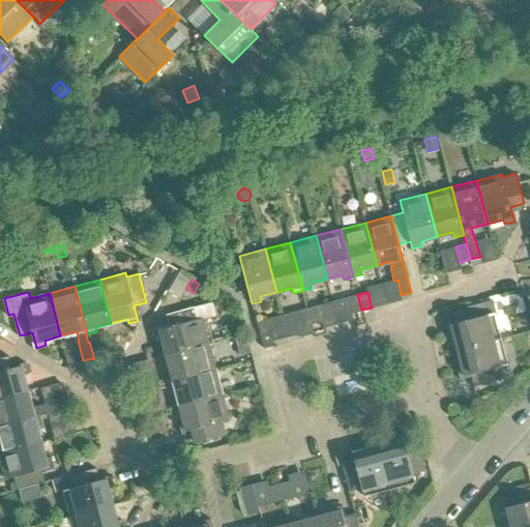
[(361,310),(357,294),(348,297),(352,313),(361,310)]
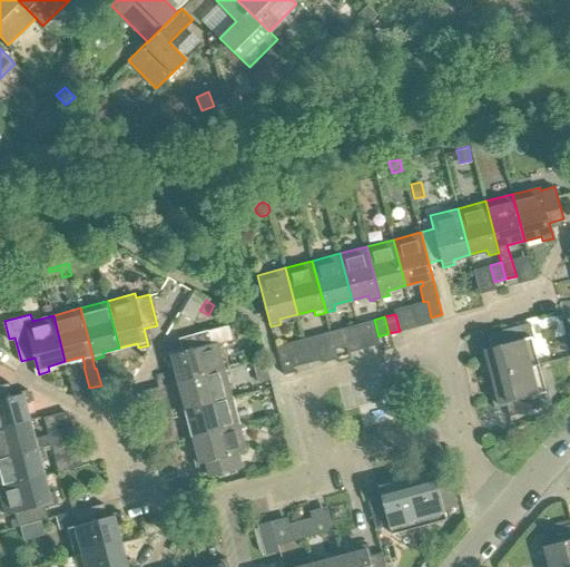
[(487,359),(492,377),(538,364),(530,336),(533,335),(530,322),(488,333),(492,346),(479,350),(482,360),(487,359)]
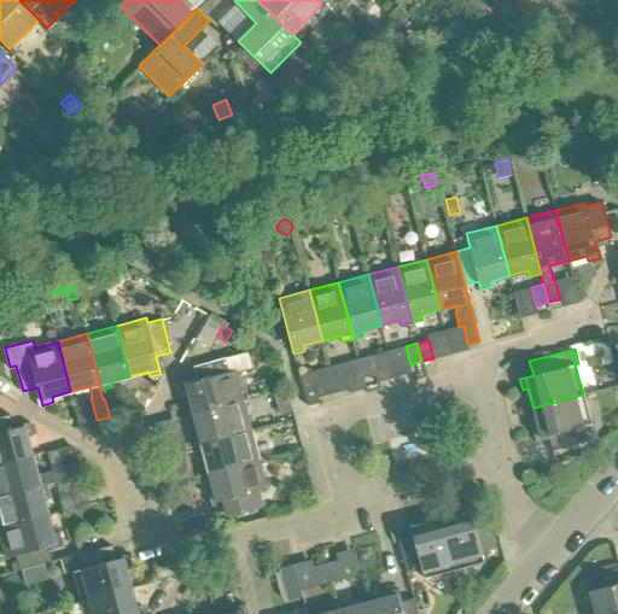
[(188,395),(193,413),(244,401),(235,369),(252,366),(248,351),(194,364),(198,379),(180,384),(182,396),(188,395)]
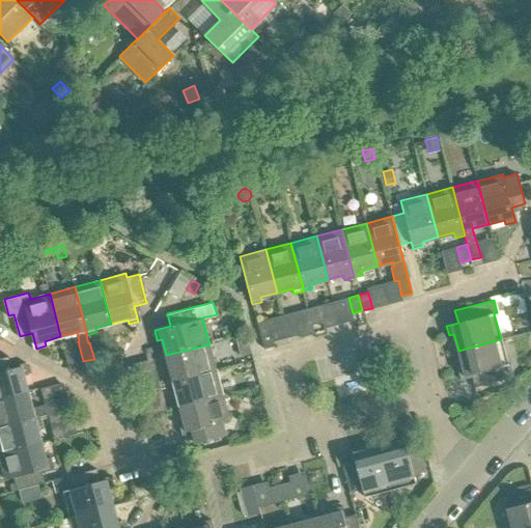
[(318,305),(308,308),(312,324),(323,322),(318,305)]
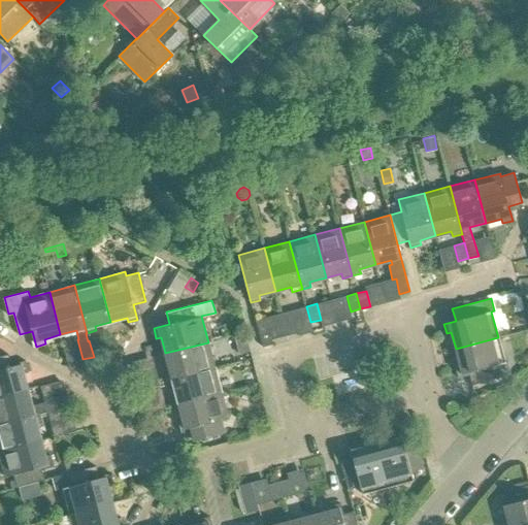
[(310,322),(306,306),(292,309),(298,335),(312,331),(310,322)]
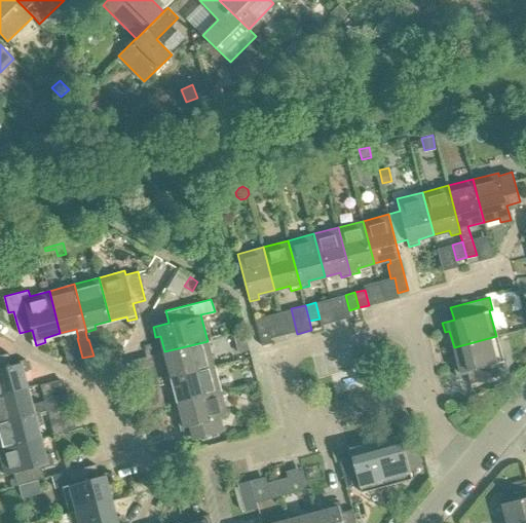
[(255,319),(262,345),(272,342),(265,315),(255,319)]
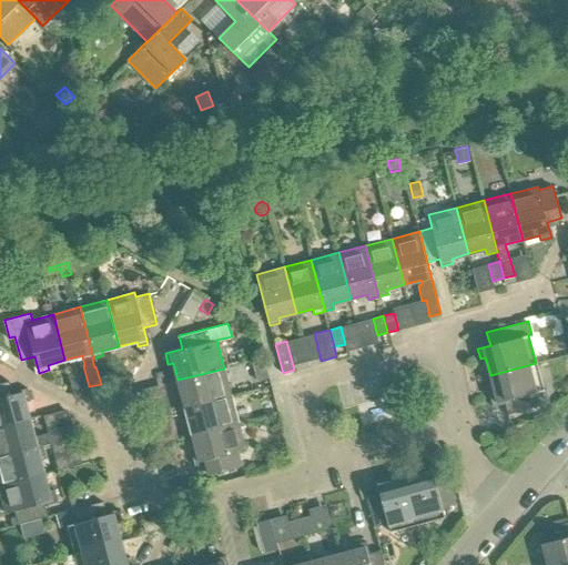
[(536,363),(490,375),(495,392),(489,393),(492,403),(505,400),(508,414),(549,403),(546,389),(544,390),(536,363)]
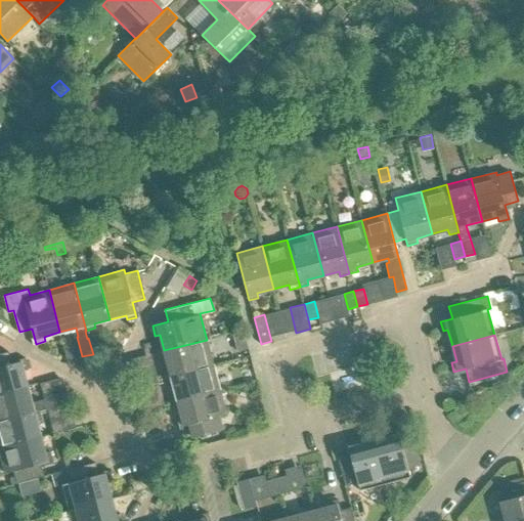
[(98,336),(88,338),(93,354),(102,351),(98,336)]
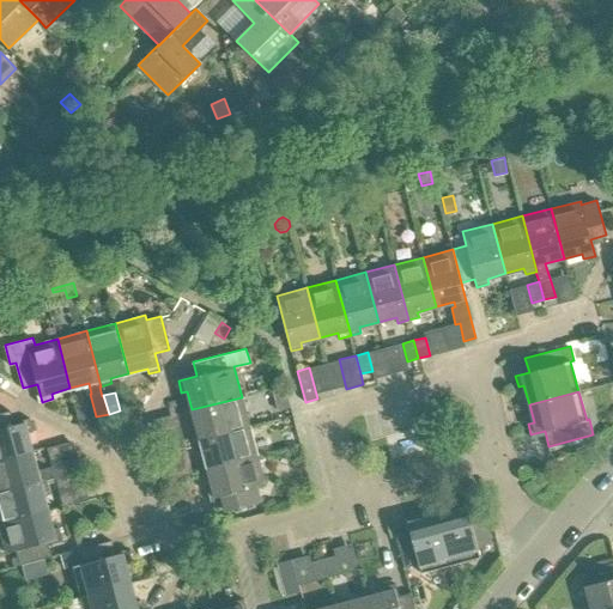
[(192,430),(194,440),(249,426),(242,397),(192,409),(196,427),(192,430)]
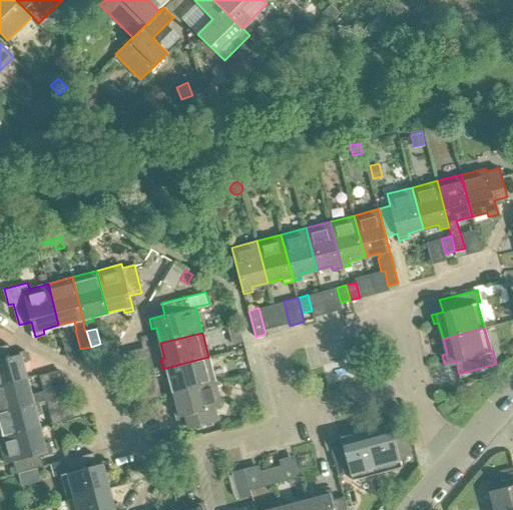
[(0,385),(27,379),(23,363),(28,361),(25,352),(12,356),(8,344),(0,345),(0,385)]
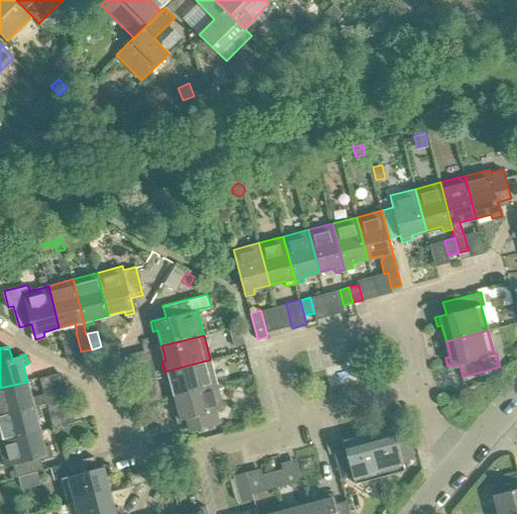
[(171,379),(175,395),(217,384),(210,360),(164,372),(166,380),(171,379)]
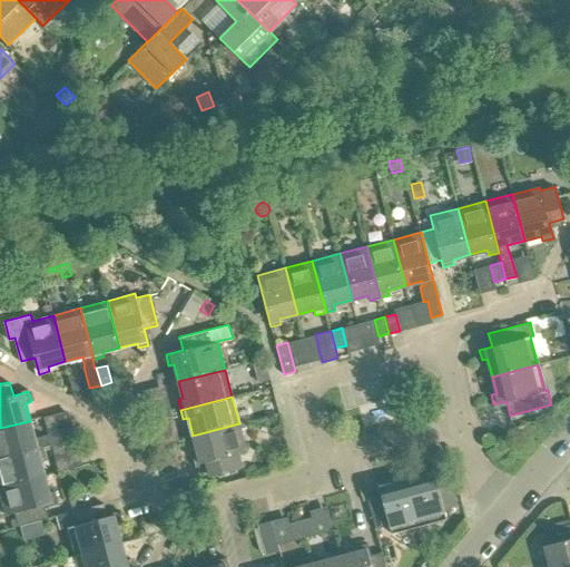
[(151,406),(155,417),(172,412),(169,401),(151,406)]
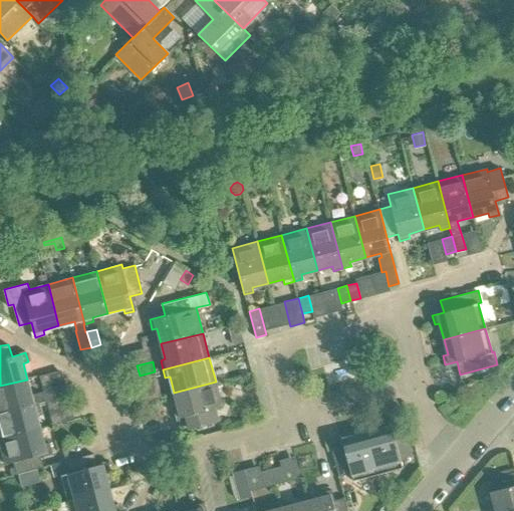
[(155,371),(140,375),(142,385),(158,380),(155,371)]
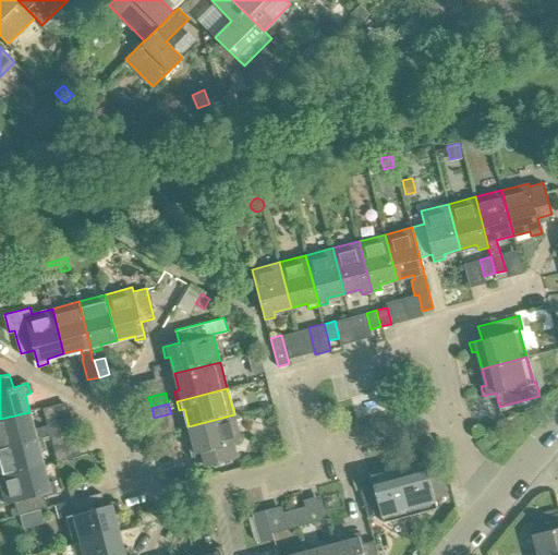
[(0,419),(0,448),(43,437),(43,436),(50,435),(68,431),(64,419),(47,423),(48,424),(34,427),(29,412),(0,419)]
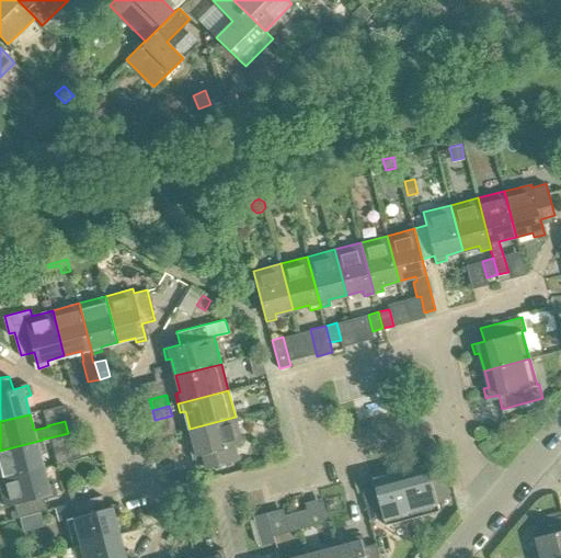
[(236,417),(190,429),(194,445),(190,446),(192,457),(204,454),(207,467),(238,459),(233,446),(242,443),(236,417)]
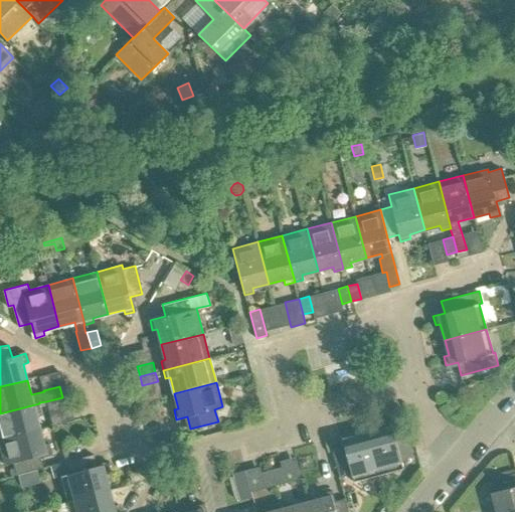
[(62,397),(46,401),(49,410),(64,406),(62,397)]
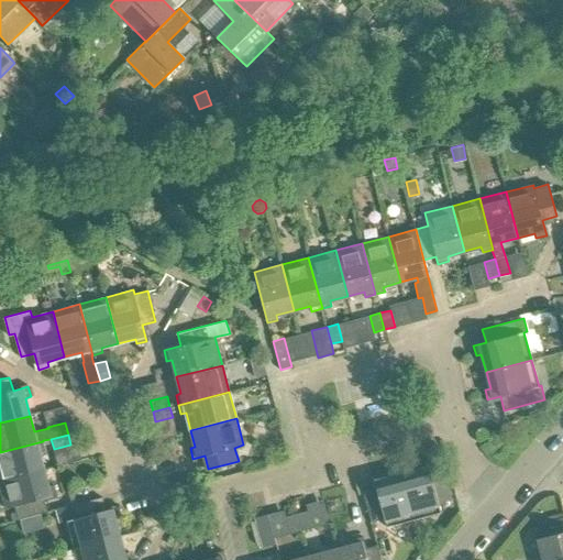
[(0,452),(0,480),(44,469),(40,451),(45,450),(43,441),(0,452)]
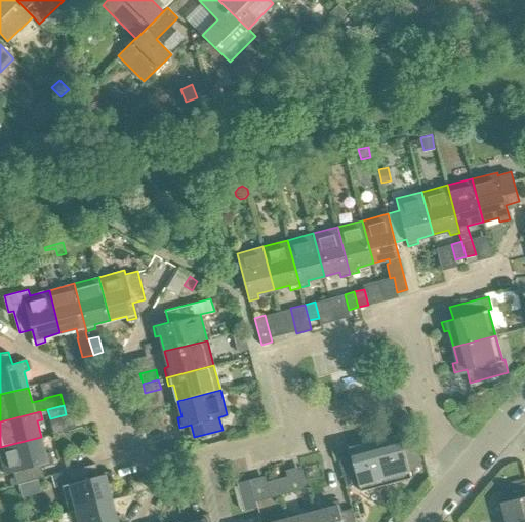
[(390,437),(374,441),(386,483),(411,477),(409,469),(421,466),(414,437),(402,441),(399,430),(389,432),(390,437)]
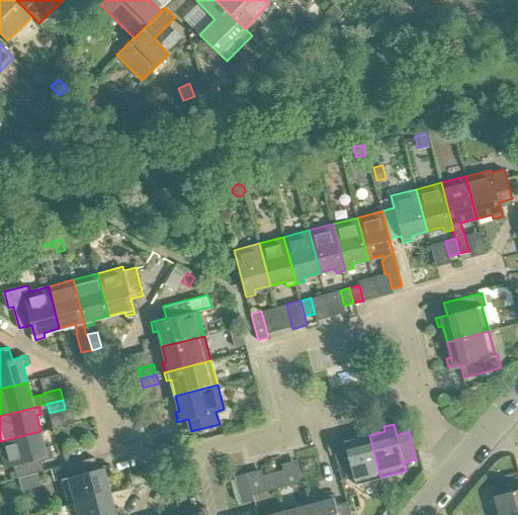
[(40,431),(0,441),(0,446),(5,466),(13,464),(16,477),(45,469),(40,457),(53,454),(50,445),(45,446),(40,431)]
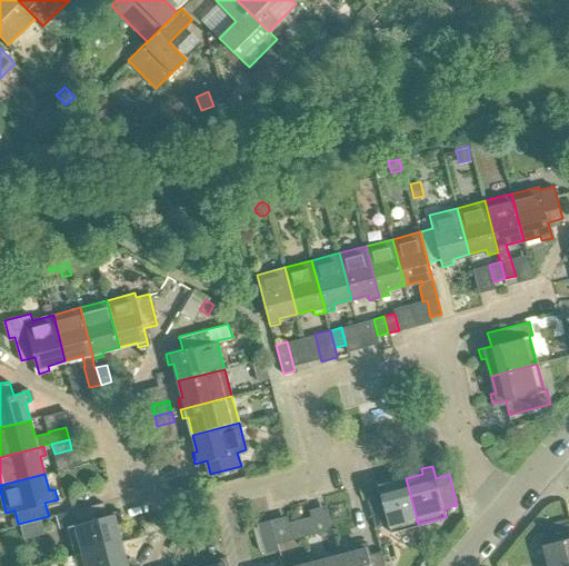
[(418,524),(406,478),(389,483),(388,477),(377,480),(380,493),(367,496),(375,527),(388,523),(390,532),(418,524)]
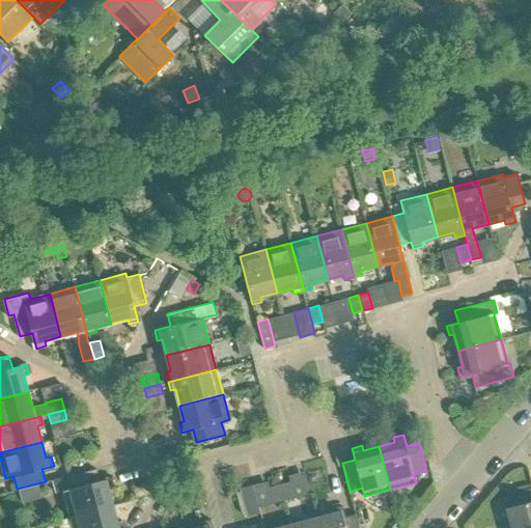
[(63,490),(71,517),(113,505),(109,489),(114,488),(111,477),(100,480),(96,468),(68,475),(72,488),(63,490)]
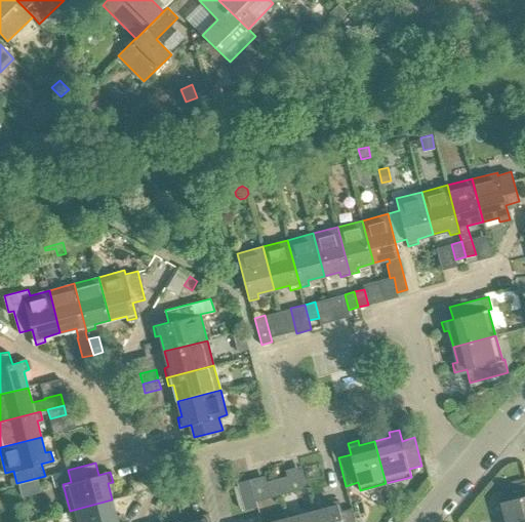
[(287,476),(277,478),(281,494),(291,491),(287,476)]
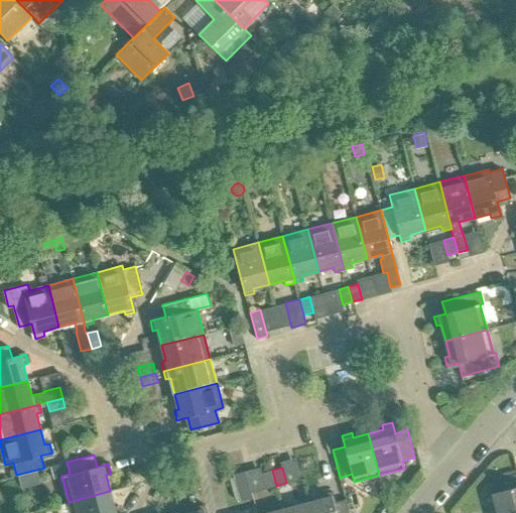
[(276,486),(272,470),(262,473),(266,488),(276,486)]
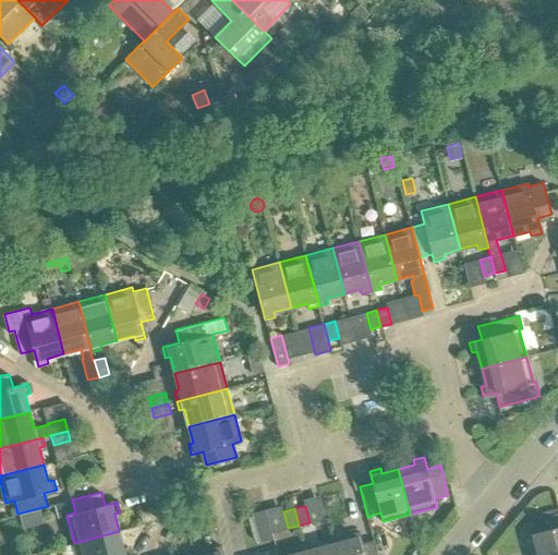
[(532,533),(537,554),(545,554),(557,552),(557,513),(533,519),(536,532),(532,533)]
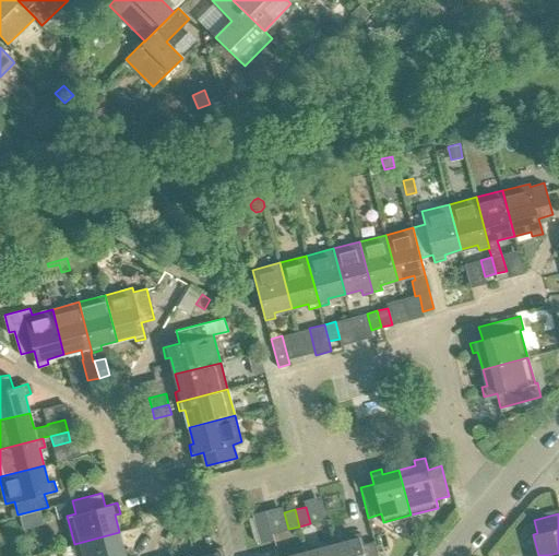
[(119,532),(74,544),(76,555),(131,555),(129,547),(123,548),(119,532)]
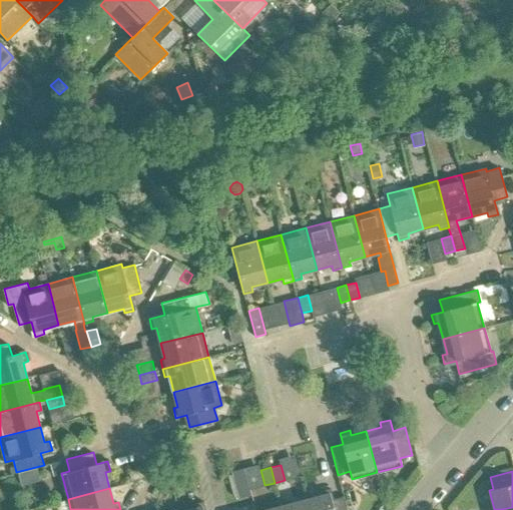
[(321,495),(305,500),(308,509),(355,509),(354,506),(347,508),(344,496),(332,499),(329,488),(320,491),(321,495)]
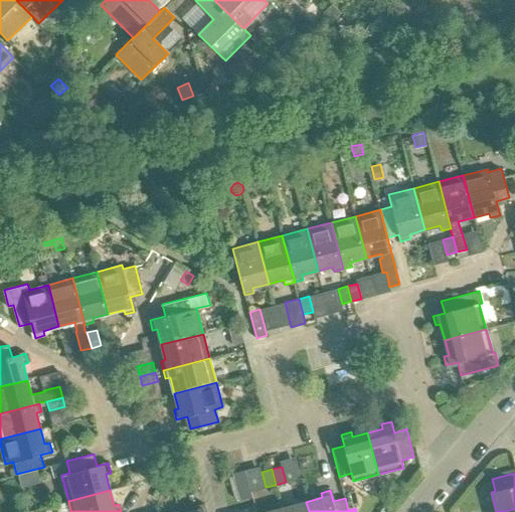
[(244,496),(245,510),(262,508),(261,494),(244,496)]
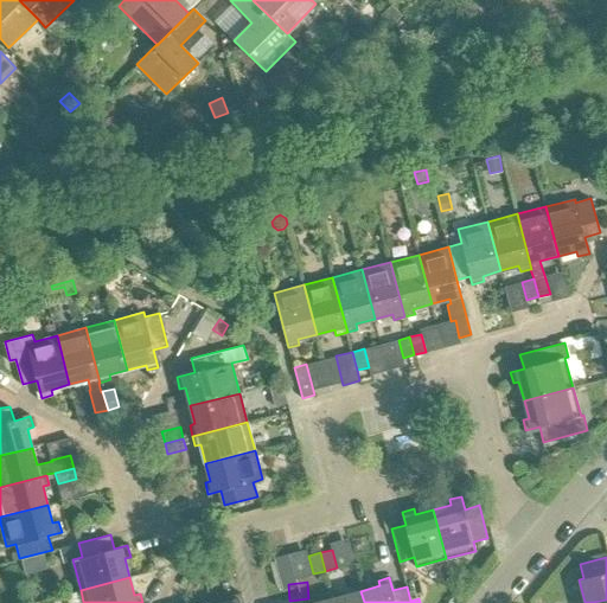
[(342,590),(331,592),(333,602),(364,602),(360,591),(343,596),(342,590)]
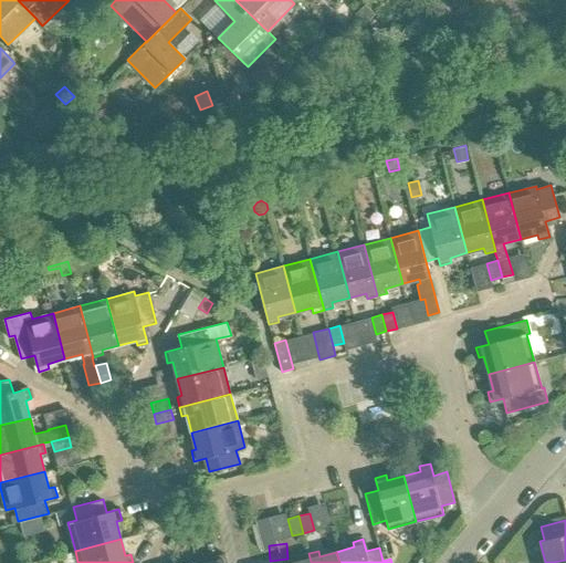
[(206,562),(224,562),(222,553),(212,556),(213,561),(206,562)]
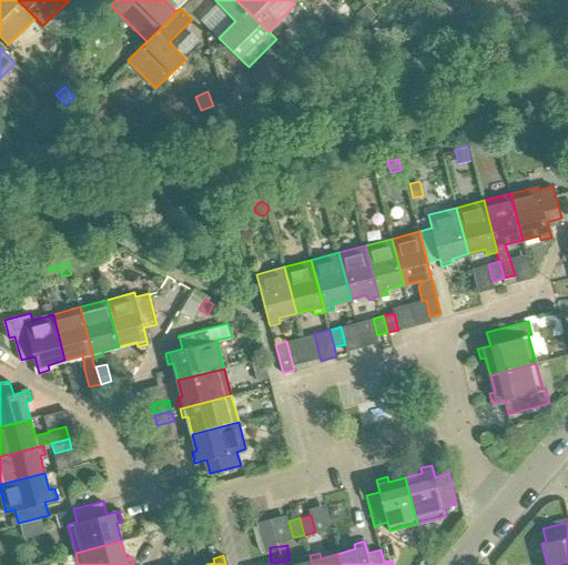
[(301,563),(293,564),(312,564),(310,555),(300,558),(301,563)]
